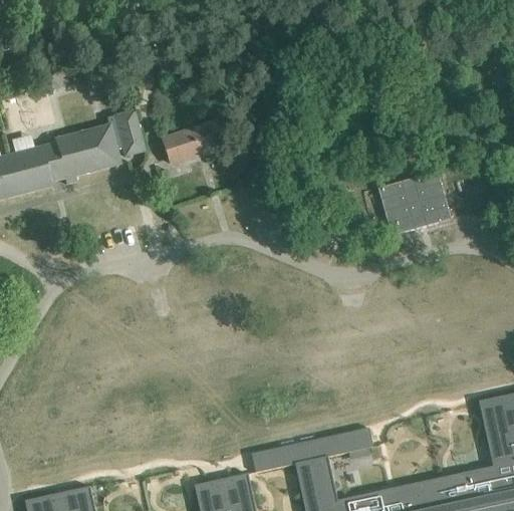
[(56,65),(36,71),(41,91),(62,86),(56,65)]
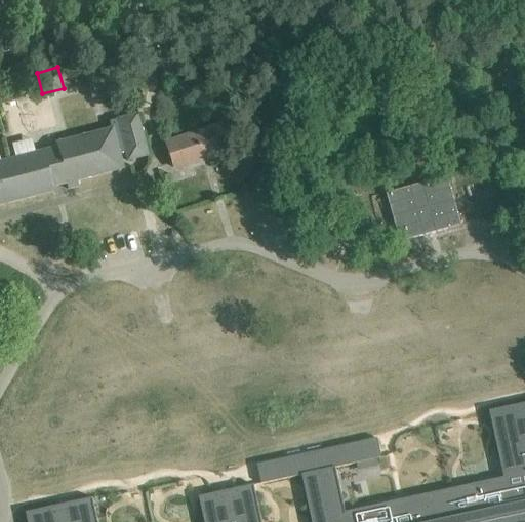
[(0,201),(52,189),(51,185),(66,181),(67,186),(78,184),(76,177),(122,166),(119,152),(125,150),(127,158),(147,153),(136,111),(116,116),(116,117),(109,119),(111,126),(55,141),(56,145),(34,150),(14,155),(0,158),(0,201)]
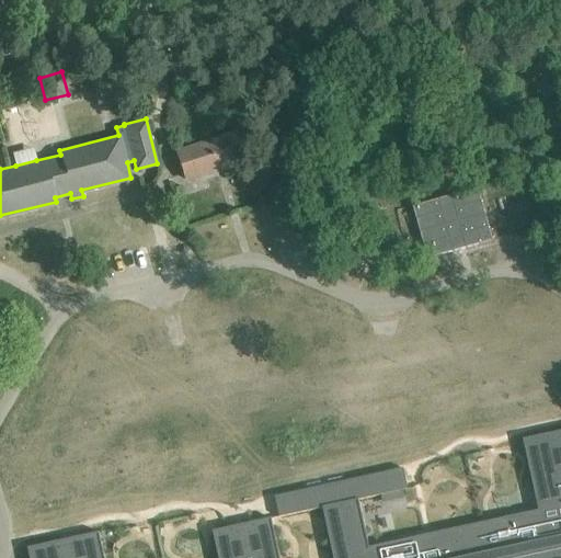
[(233,132),(176,150),(185,177),(220,164),(221,167),(243,160),(233,132)]
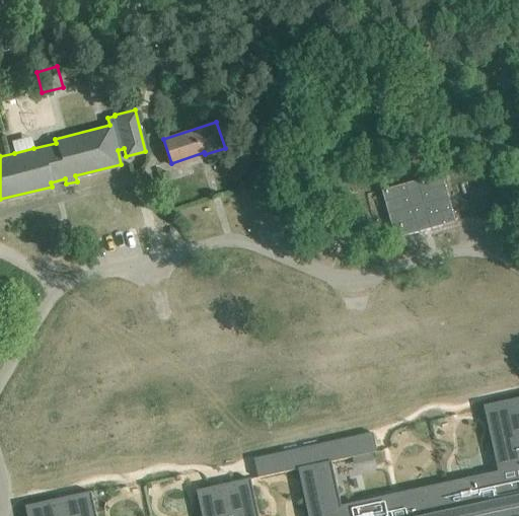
[(441,171),(381,189),(394,236),(454,220),(441,171)]
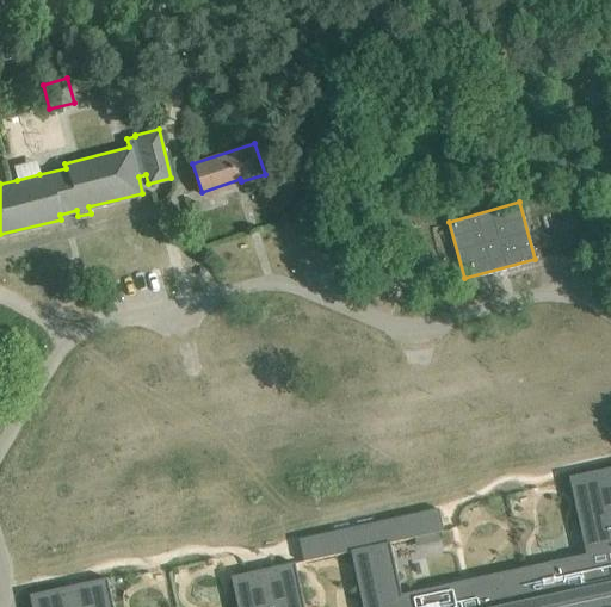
[(429,265),(439,262),(437,252),(426,255),(429,265)]
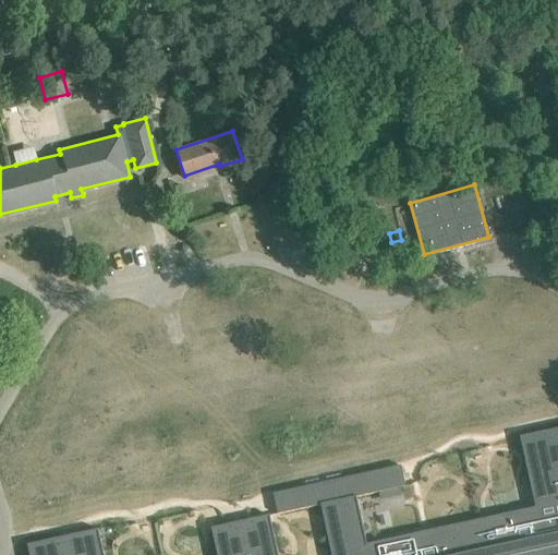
[(99,527),(27,542),(29,554),(557,554),(557,425),(520,434),(531,481),(543,479),(548,503),(535,505),(538,518),(506,526),(502,513),(436,527),(439,540),(399,549),(396,535),(379,540),(376,540),(367,542),(363,520),(356,494),(319,503),(326,534),(330,554),(277,554),(269,515),(269,513),(265,514),(216,525),(211,526),(213,530),(218,554),(105,554),(100,535),(99,527)]
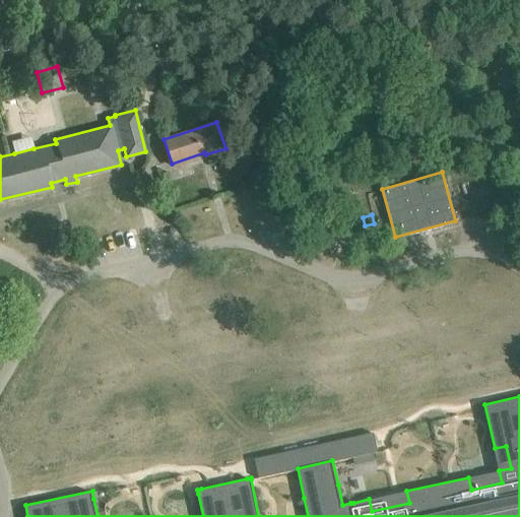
[(260,457),(255,458),(256,460),(259,476),(269,474),(298,468),(332,460),(376,451),(378,450),(374,432),(362,435),(260,457)]
